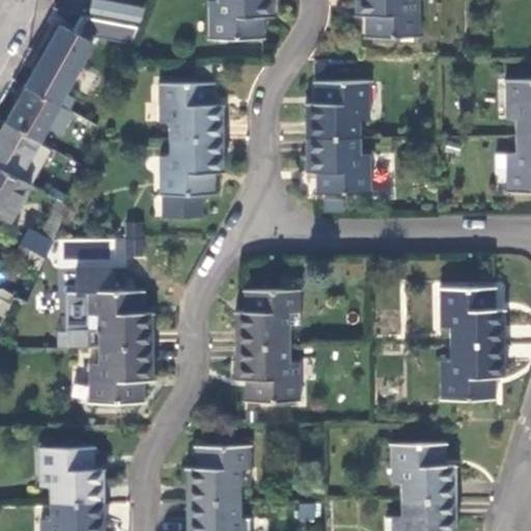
[(89,0),(85,34),(137,42),(142,5),(105,0),(89,0)]
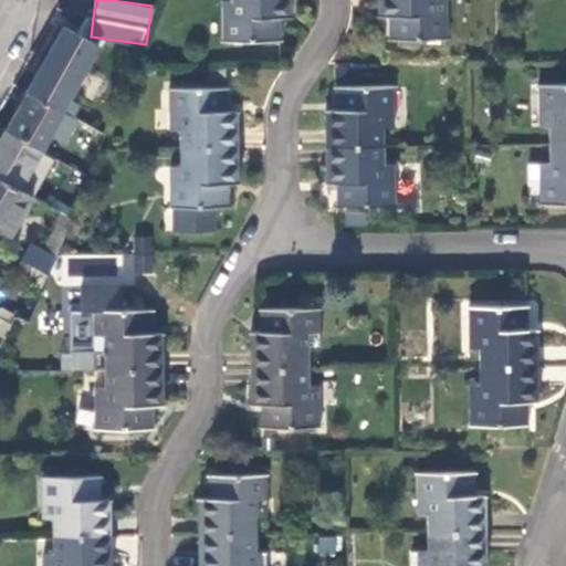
[(290,0),(222,0),(223,42),(282,42),(282,39),(278,39),(276,18),(291,18),(290,0)]
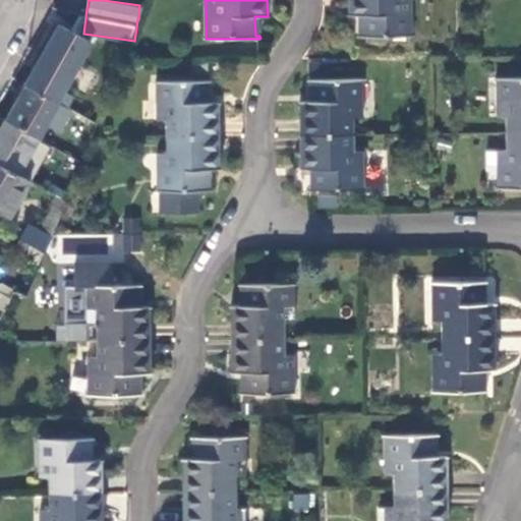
[(349,0),(350,13),(362,13),(362,33),(359,33),(359,36),(412,36),(412,0),(349,0)]
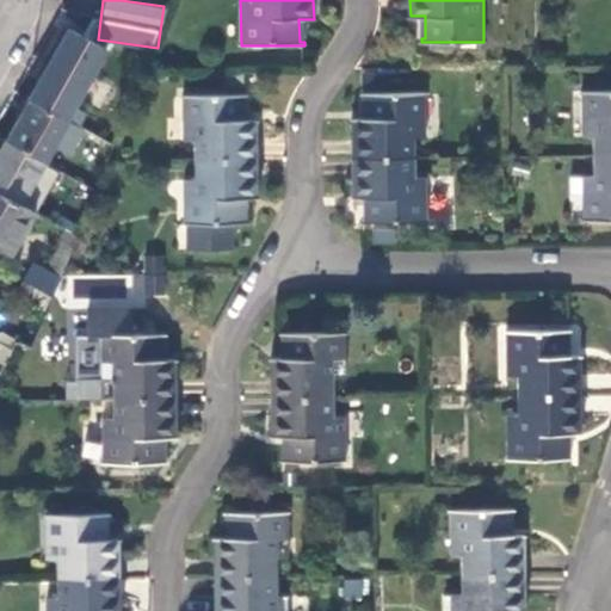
[(54,57),(31,99),(67,119),(75,106),(91,79),(54,57)]
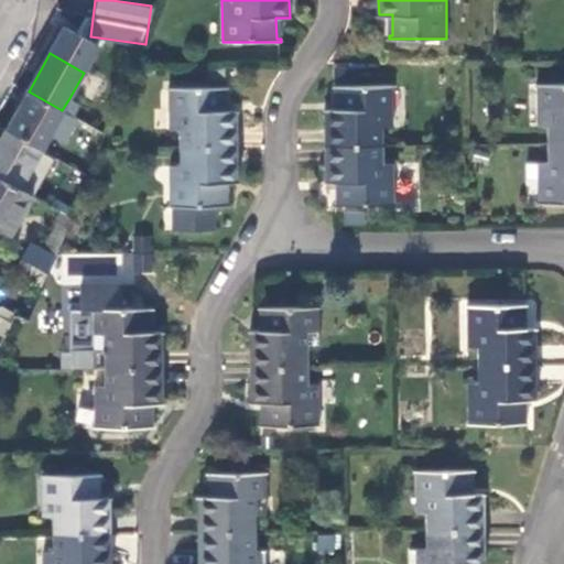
[(546,127),(546,143),(563,142),(563,84),(535,85),(537,127),(546,127)]
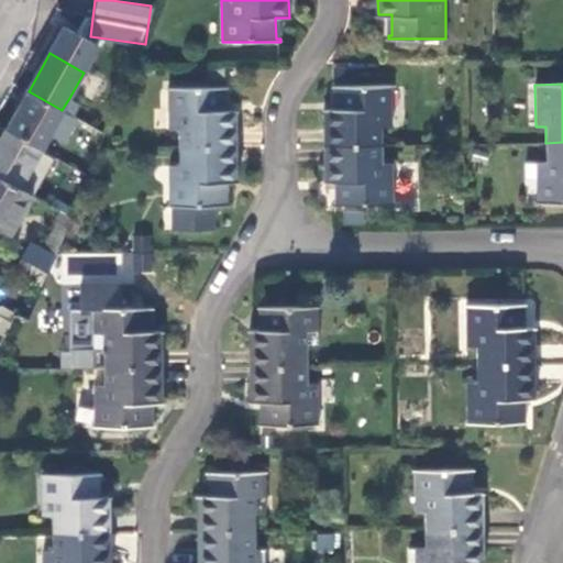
[(326,109),(326,145),(385,144),(385,127),(394,128),(394,85),(335,85),(337,87),(341,88),(340,109),(326,109)]
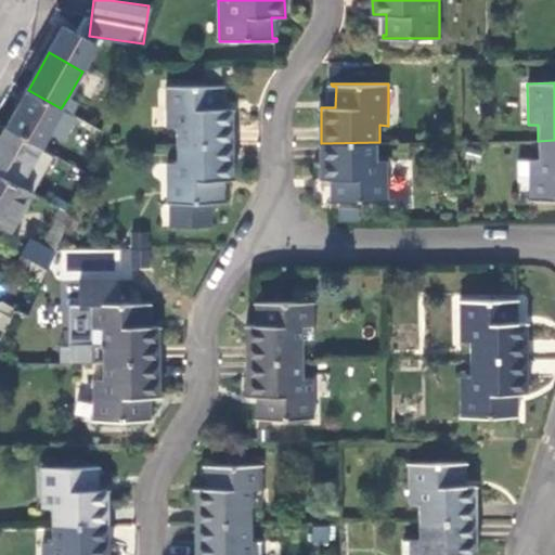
[(178,128),(178,145),(234,144),(234,111),(220,110),(220,89),(224,89),(224,86),(166,87),(167,128),(178,128)]
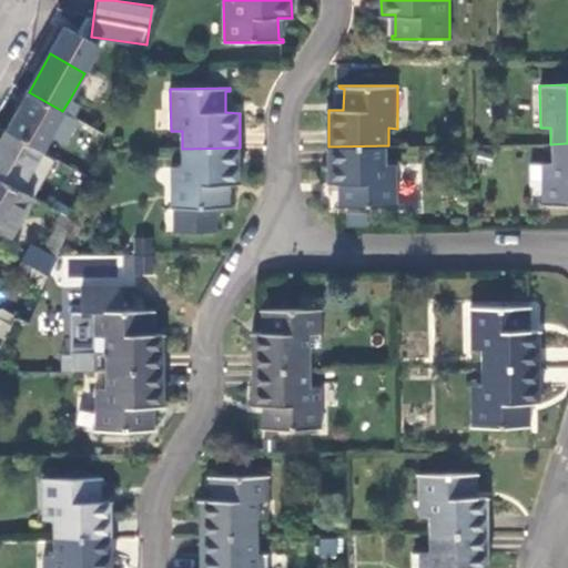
[(62,111),(29,92),(7,131),(42,151),(53,131),(64,112),(62,111)]
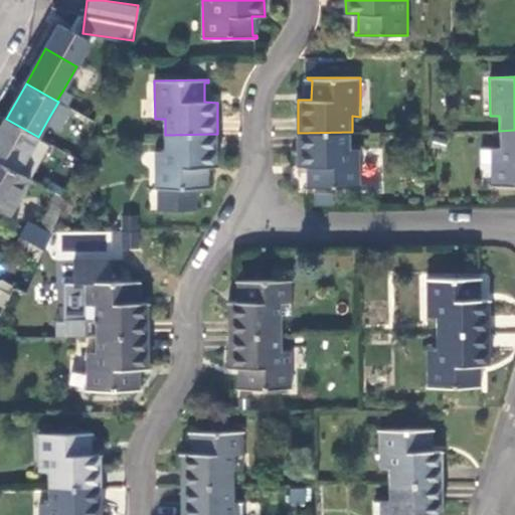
[(63,90),(56,101),(58,102),(66,107),(73,96),(63,90)]
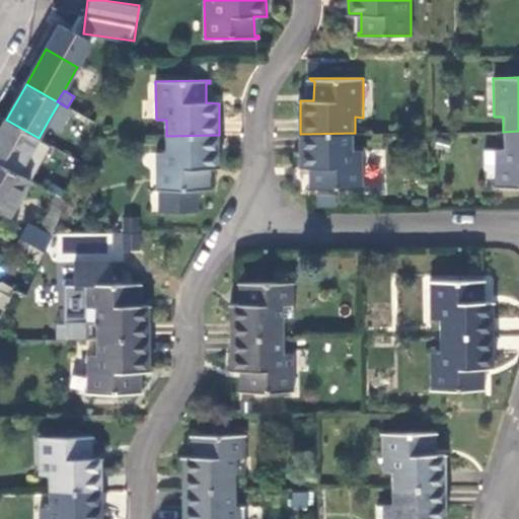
[(95,123),(100,112),(74,96),(67,107),(70,109),(95,123)]
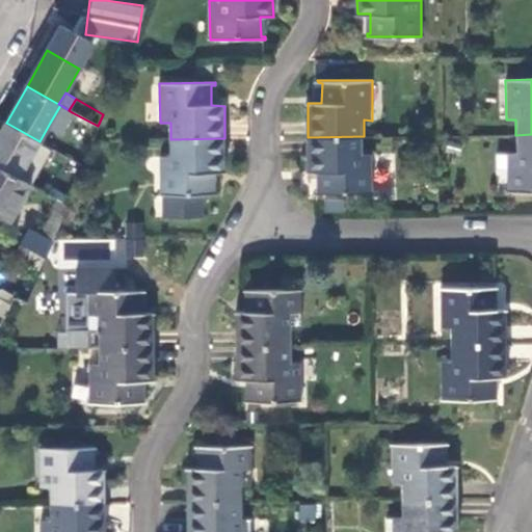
[(69,110),(60,105),(50,123),(62,129),(72,112),(69,110)]
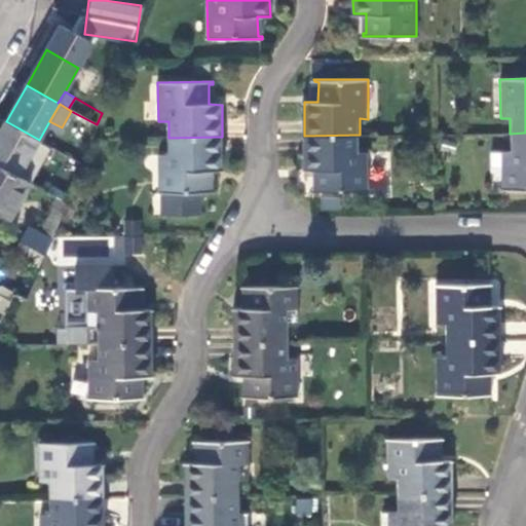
[(39,140),(6,121),(0,132),(0,164),(19,176),(28,159),(40,165),(51,146),(39,140)]
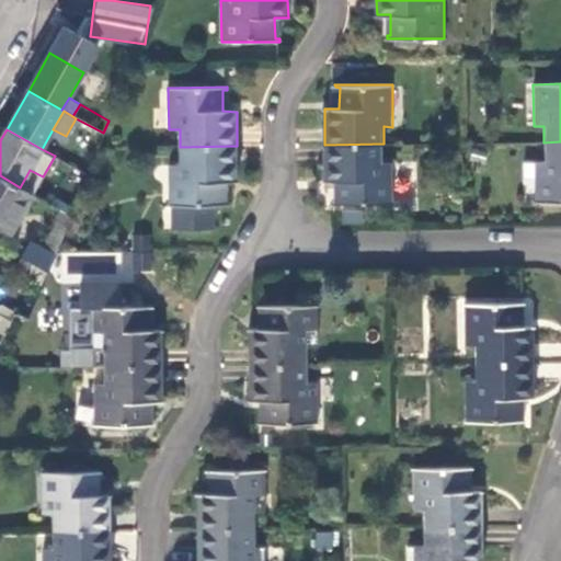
[(560,141),(544,142),(545,160),(535,160),(535,203),(560,202),(560,141)]
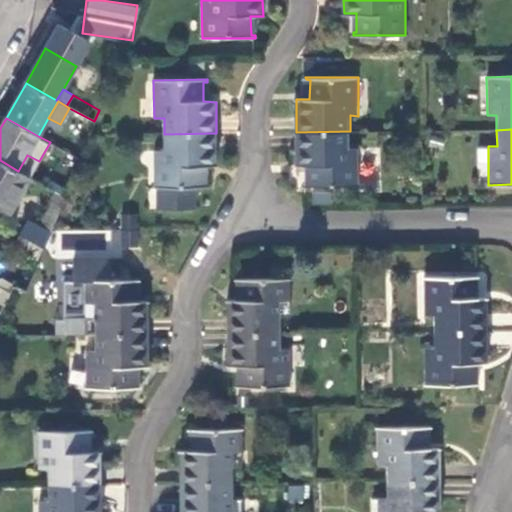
[(350,131),(296,132),(297,164),(310,163),(311,182),(307,182),(307,185),(359,185),(359,147),(350,147),(350,131)]
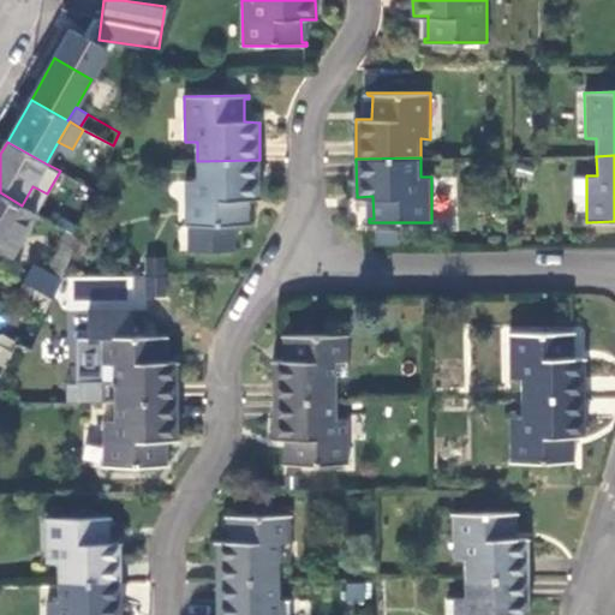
[(260,160),(197,161),(197,179),(186,179),(186,226),(249,226),(249,222),(244,222),(244,199),(261,199),(260,160)]
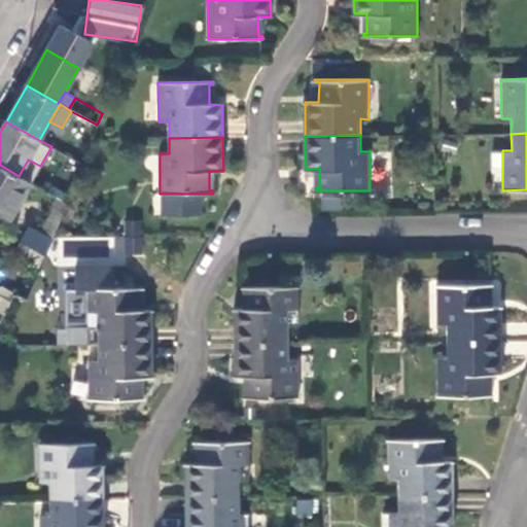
[(82,164),(90,144),(81,140),(73,160),(82,164)]
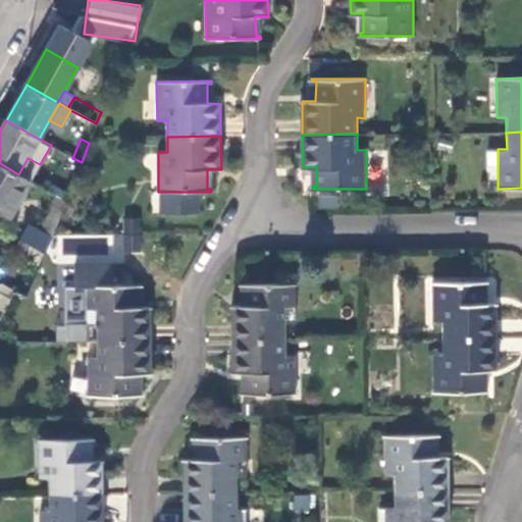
[(28,158),(18,174),(31,181),(40,164),(28,158)]
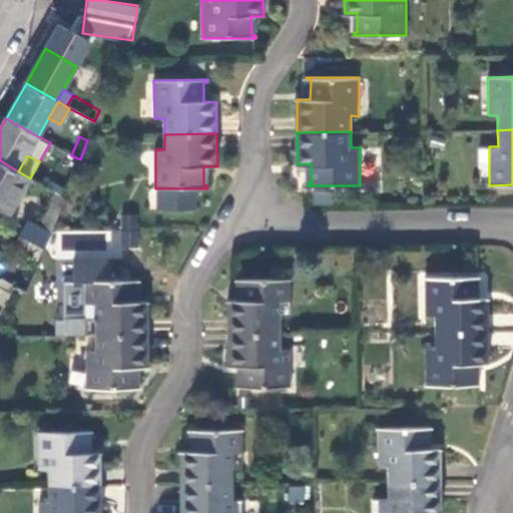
[(18,171),(0,160),(0,206),(10,212),(17,200),(19,200),(26,190),(24,189),(30,178),(18,171)]
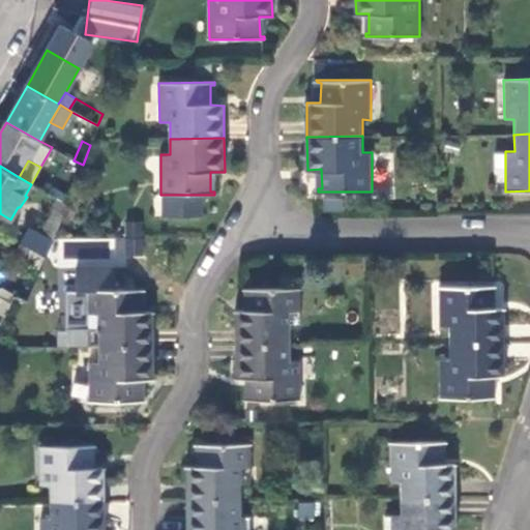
[(67,204),(77,181),(66,176),(57,199),(67,204)]
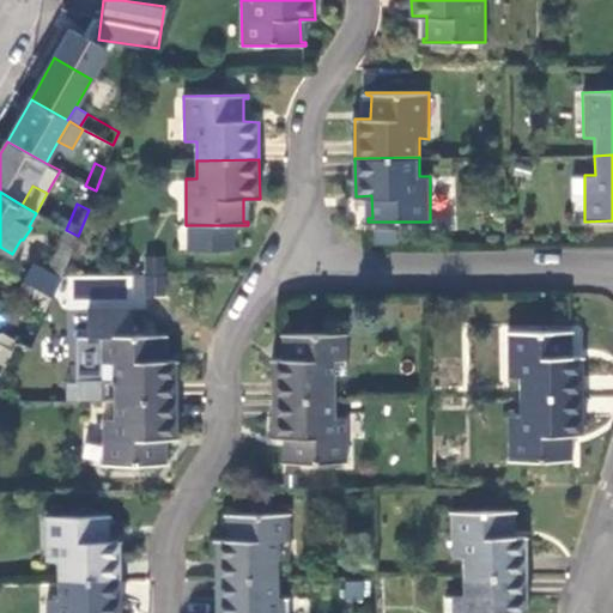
[(52,297),(60,275),(72,249),(64,243),(48,273),(34,266),(24,281),(52,297)]
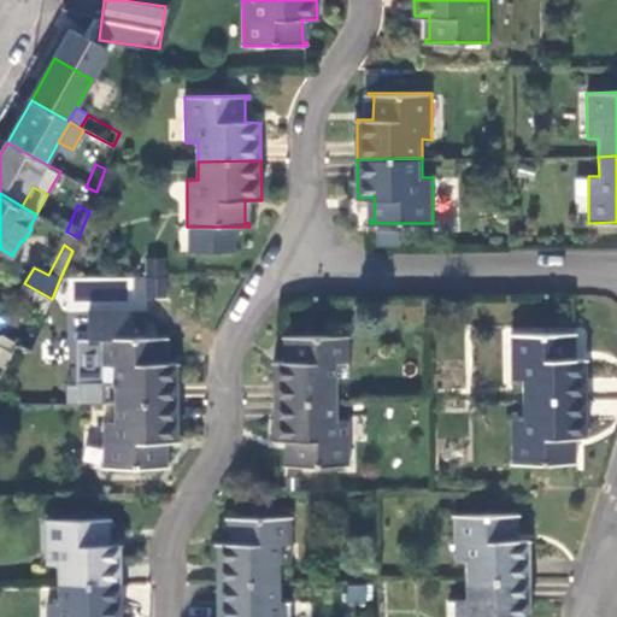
[(45,316),(52,299),(24,283),(16,298),(45,316)]
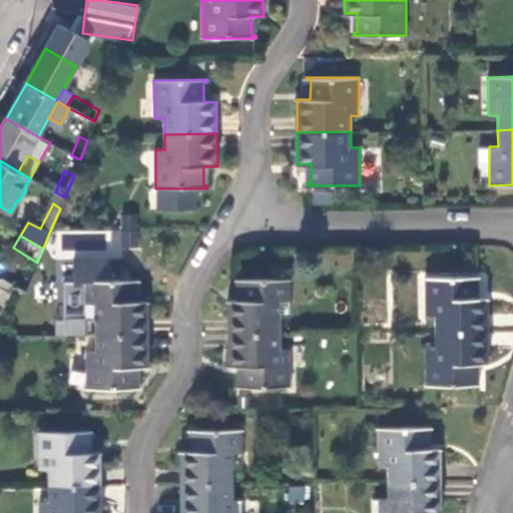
[(434,315),(435,332),(487,331),(487,300),(473,300),(473,281),(477,281),(477,278),(425,278),(425,315),(434,315)]
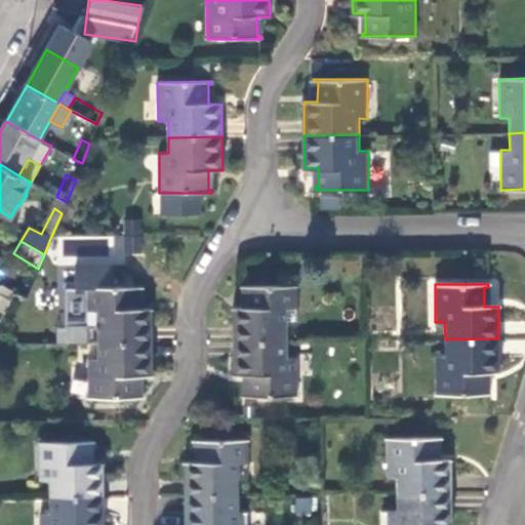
[(232,308),(232,341),(287,341),(287,325),(296,325),(296,285),(242,286),(242,288),(245,288),(246,308),(232,308)]
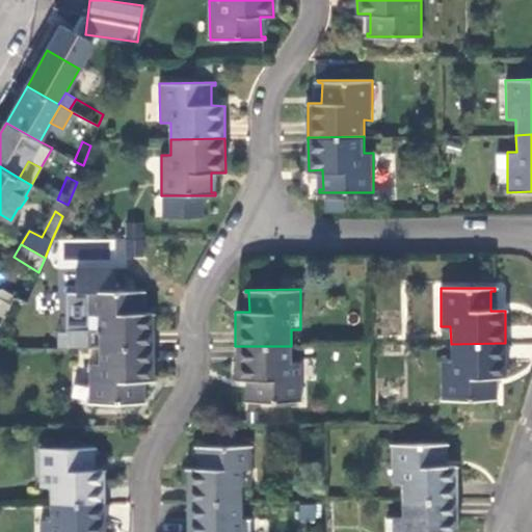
[(97,333),(98,348),(152,348),(152,316),(138,316),(138,295),(141,295),(142,291),(87,293),(87,333),(97,333)]
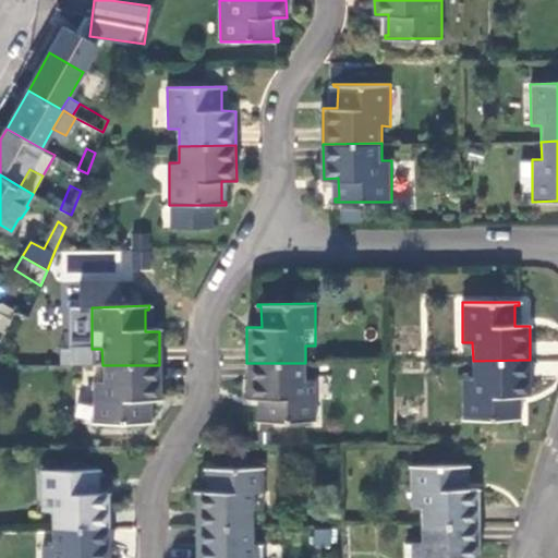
[(0,330),(3,332),(12,318),(1,313),(0,314),(0,330)]
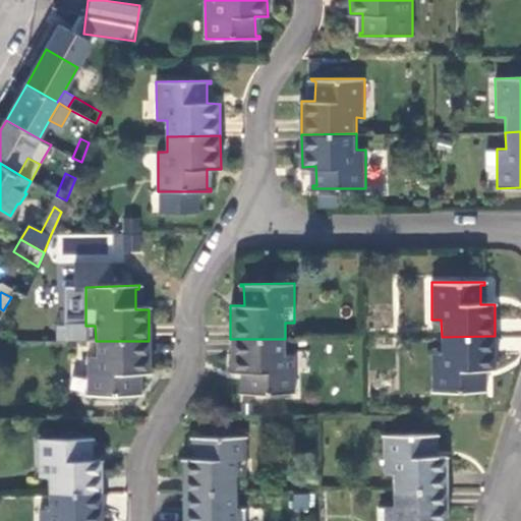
[(495,336),(442,337),(442,353),(432,353),(432,392),(486,392),(486,390),(481,390),(481,369),(495,369),(495,336)]
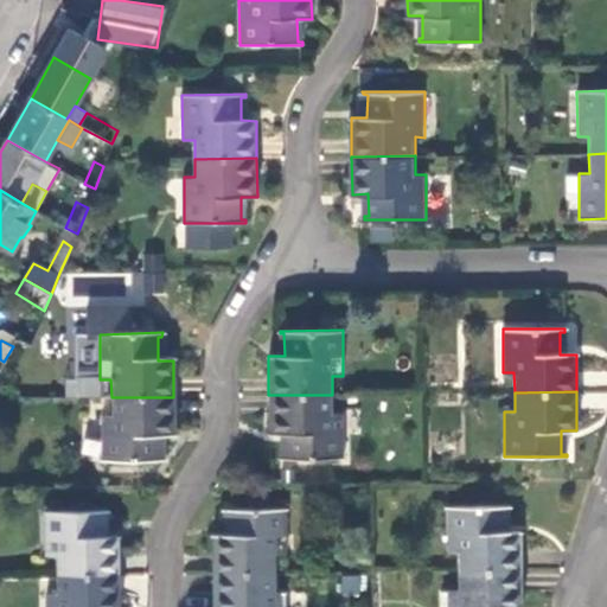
[(332,395),(268,395),(268,433),(286,433),(286,455),(281,457),(281,459),(344,458),(344,413),(332,413),(332,395)]
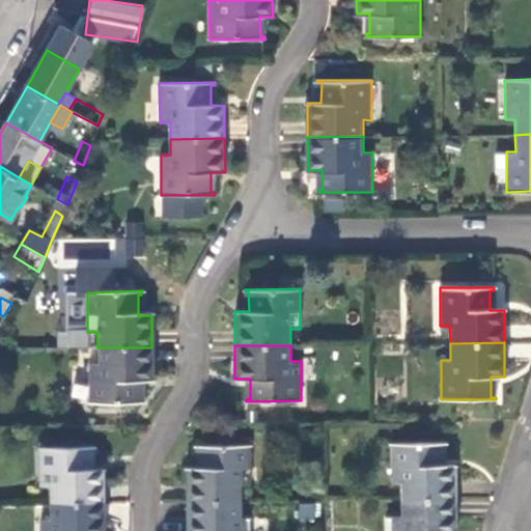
[(151,347),(98,347),(96,363),(86,364),(87,403),(143,404),(143,401),(139,401),(138,382),(152,382),(151,347)]
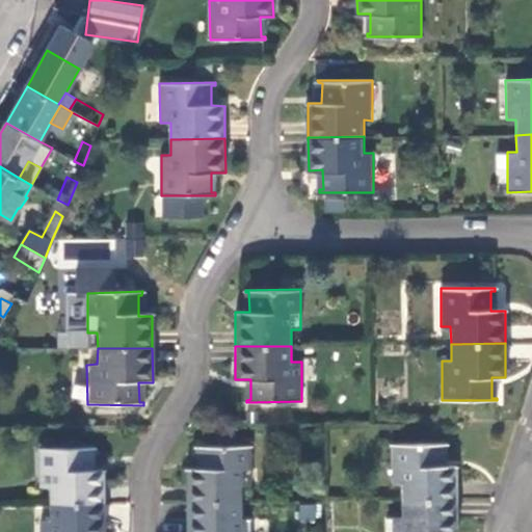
[(400,484),(401,501),(456,500),(456,467),(442,467),(442,447),(446,447),(446,445),(391,444),(391,484),(400,484)]
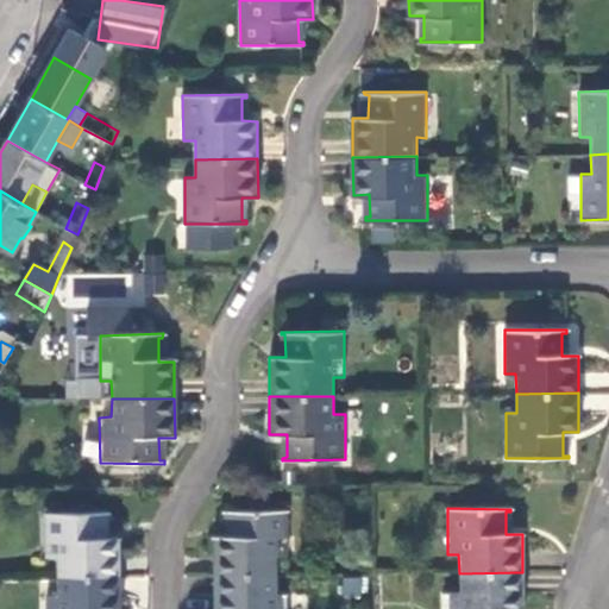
[(213,537),(214,576),(276,576),(276,556),(288,556),(287,509),(225,510),(225,513),(230,513),(230,537),(213,537)]
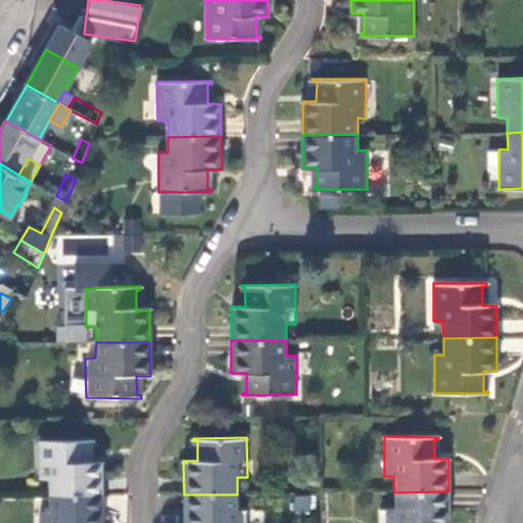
[(47,480),(47,496),(102,495),(101,464),(87,464),(88,443),(92,443),(91,441),(37,441),(37,480),(47,480)]
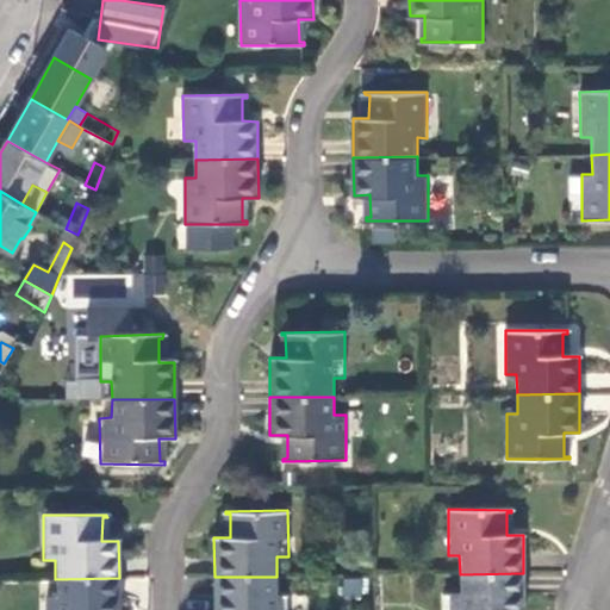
[(523,609),(523,573),(460,574),(459,593),(440,593),(440,609),(523,609)]
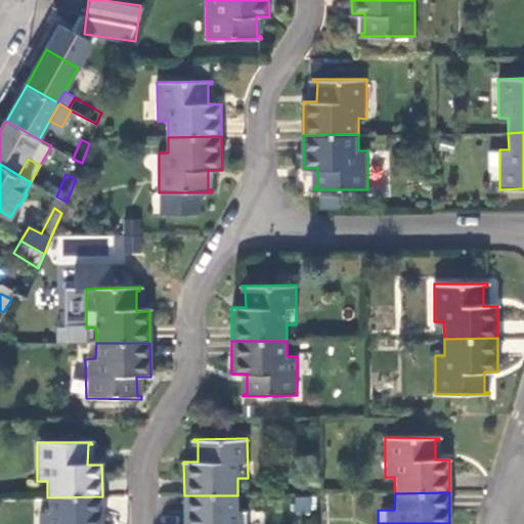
[(237,495),(184,495),(184,523),(247,523),(248,510),(237,510),(237,495)]
